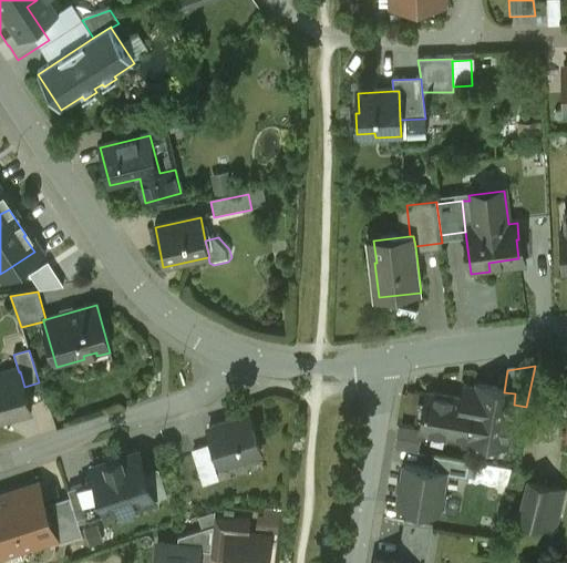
[(19,372),(0,377),(0,421),(32,412),(24,387),(20,371),(19,372)]
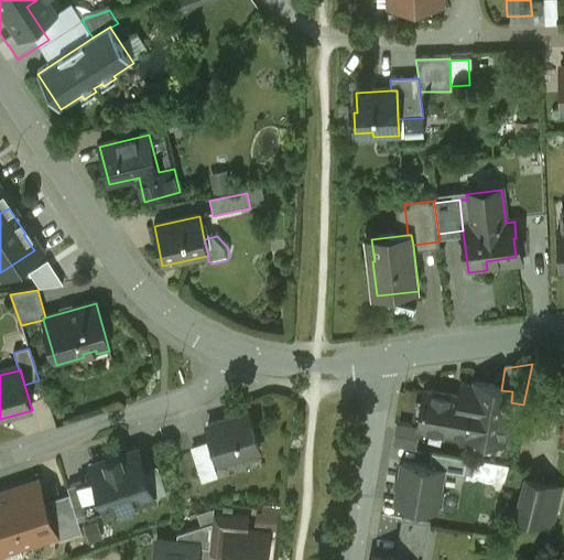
[(458,399),(424,394),(422,402),(419,420),(418,431),(419,431),(466,439),(467,439),(474,440),(495,443),(503,445),(511,402),(512,391),(501,390),(474,385),(473,389),(461,387),(458,399)]
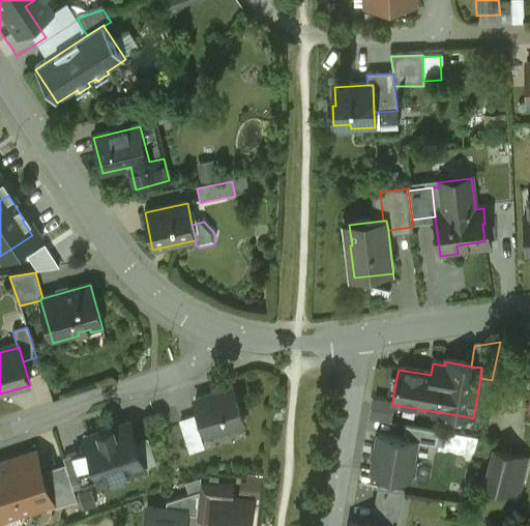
[(393,395),(396,378),(390,377),(387,393),(393,395)]
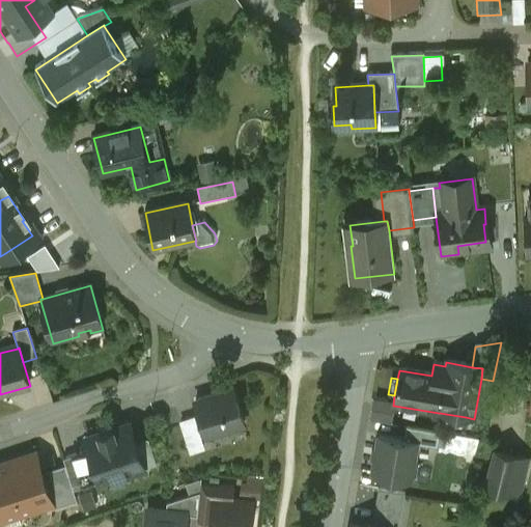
[(232,391),(196,403),(206,438),(244,426),(232,391)]
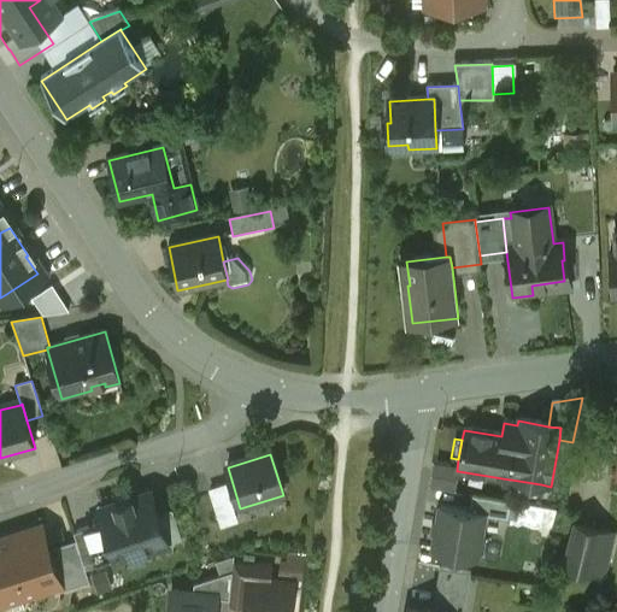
[(458,471),(457,471),(433,466),(429,490),(453,495),(458,471)]
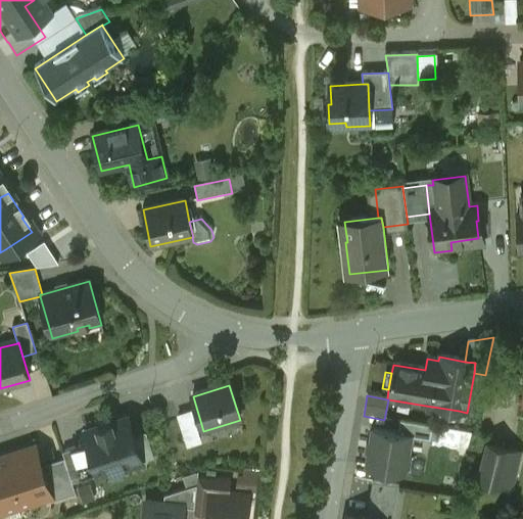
[(459,411),(439,408),(438,414),(458,417),(459,411)]
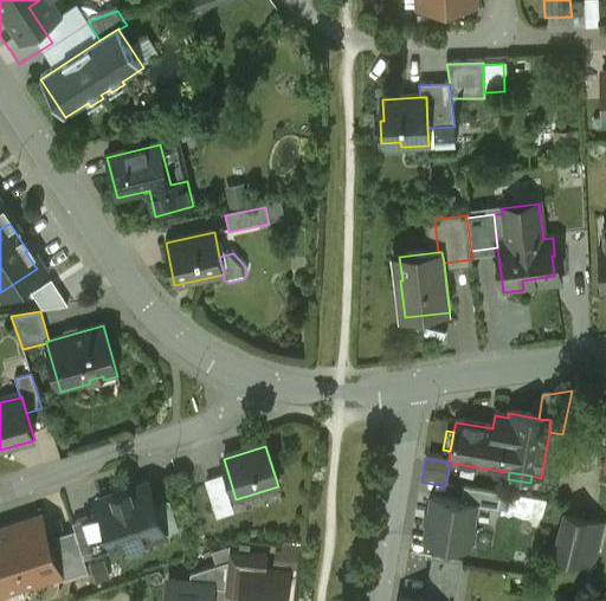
[(148,485),(130,491),(129,490),(113,496),(113,497),(98,502),(103,515),(115,551),(115,553),(143,543),(144,548),(166,541),(165,536),(148,485)]
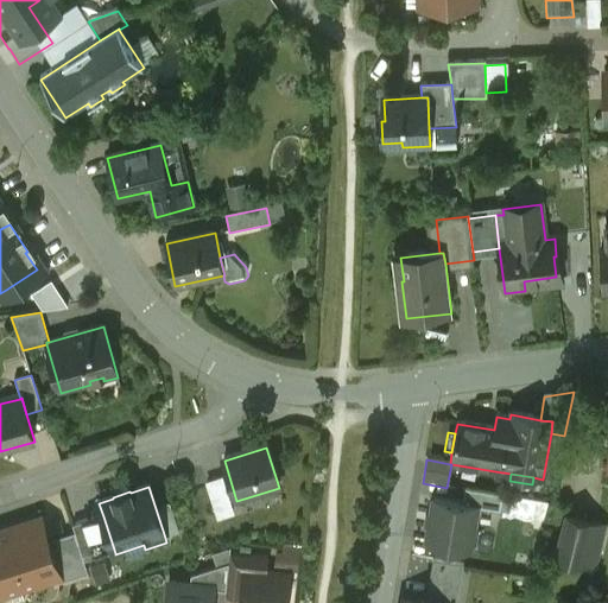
[(504,496),(466,490),(462,506),(477,508),(477,509),(500,513),(504,496)]
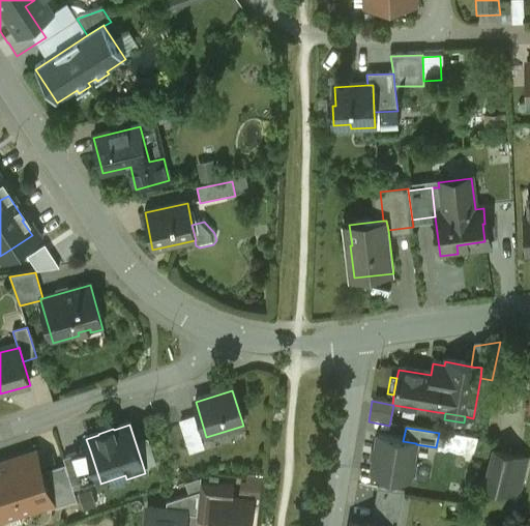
[(403,441),(379,437),(372,476),(409,483),(410,477),(413,475),(415,465),(413,463),(416,444),(416,443),(403,441)]
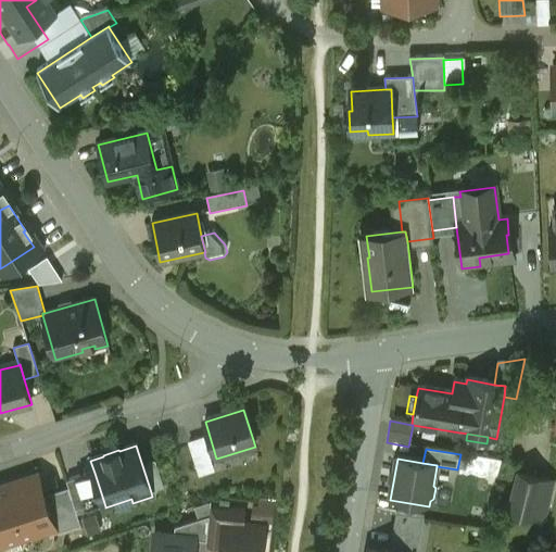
[(158,491),(166,488),(159,463),(150,465),(158,491)]
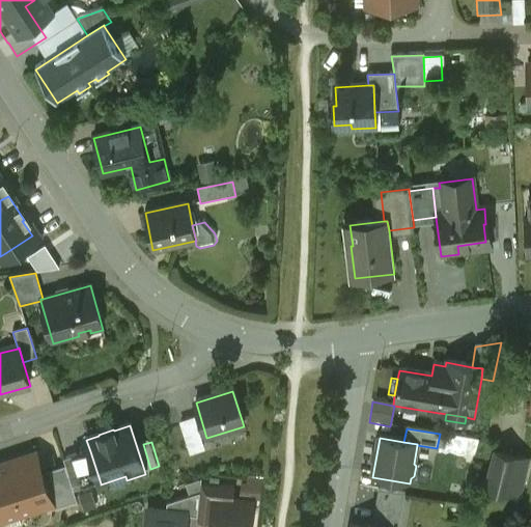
[(90,451),(78,455),(88,488),(101,483),(90,451)]
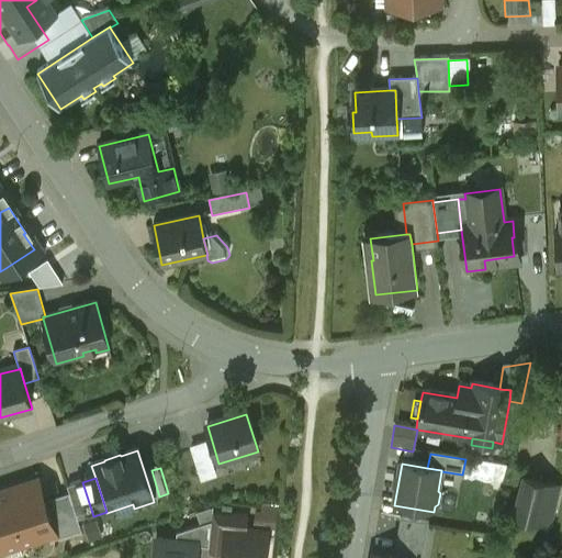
[(560,488),(525,478),(515,517),(550,527),(560,488)]
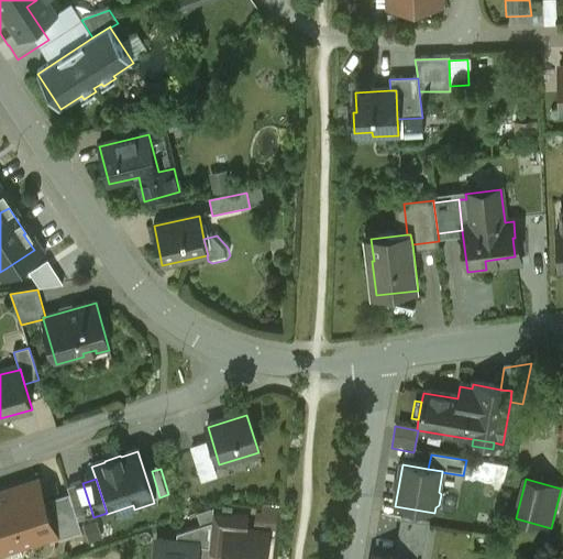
[(39,482),(0,494),(0,554),(0,555),(55,537),(56,537),(48,513),(39,482)]
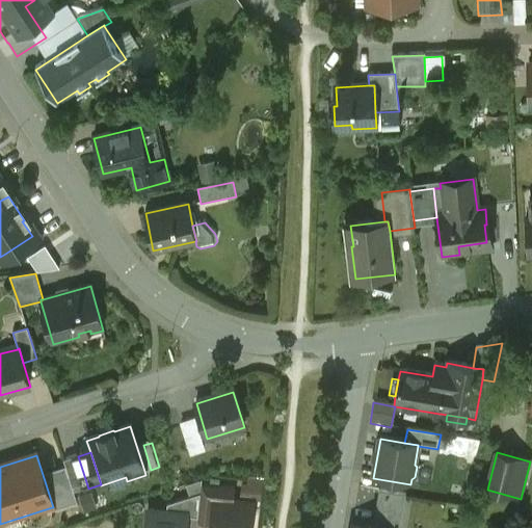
[(88,489),(78,456),(63,462),(69,477),(74,493),(88,489)]
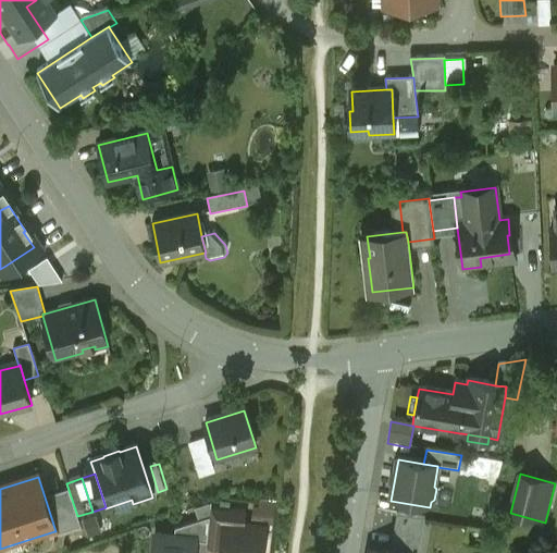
[(72,500),(48,507),(56,531),(54,531),(56,536),(81,528),(77,516),(72,500)]
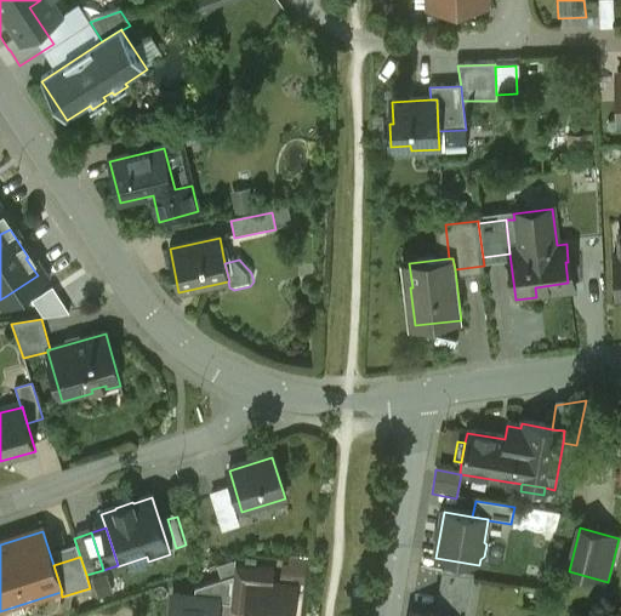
[(274,571),(235,568),(234,577),(233,585),(249,587),(249,585),(272,587),(274,571)]
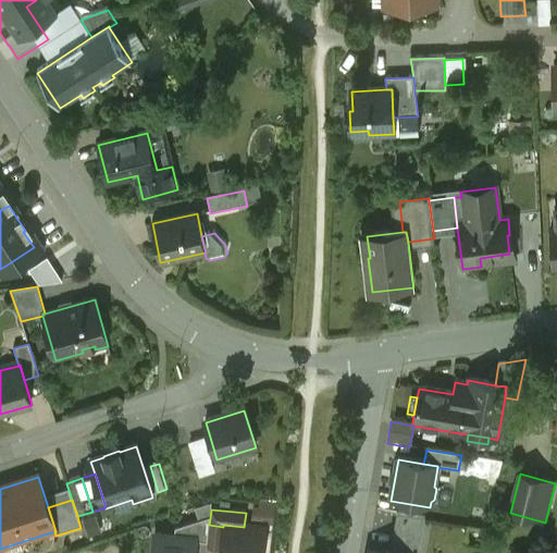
[(424,519),(397,515),(392,544),(420,549),(424,519)]
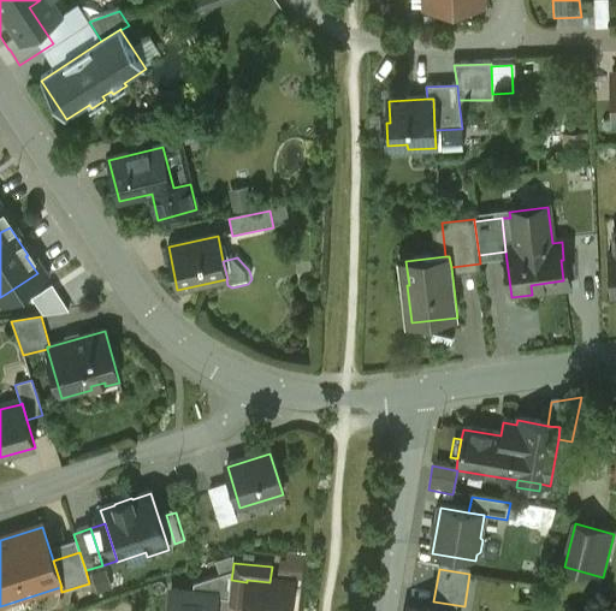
[(232,573),(194,585),(193,594),(215,597),(215,599),(230,600),(231,580),(232,573)]
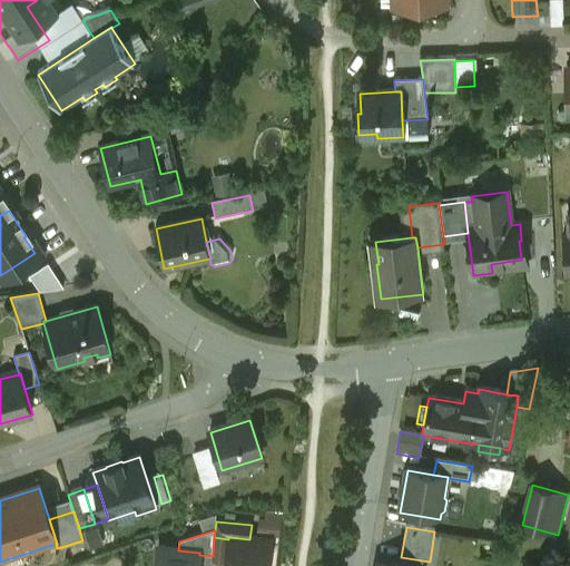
[(228,539),(214,537),(213,556),(212,562),(226,564),(228,539)]
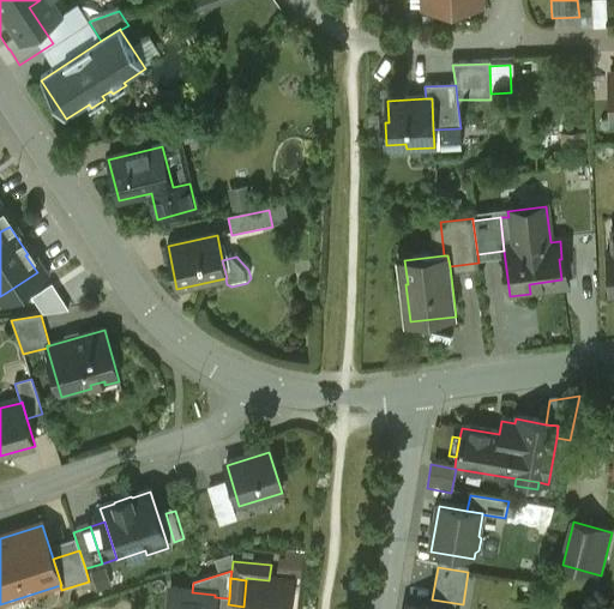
[(269,580),(246,578),(246,580),(244,607),(244,608),(288,608),(292,583),(269,580)]
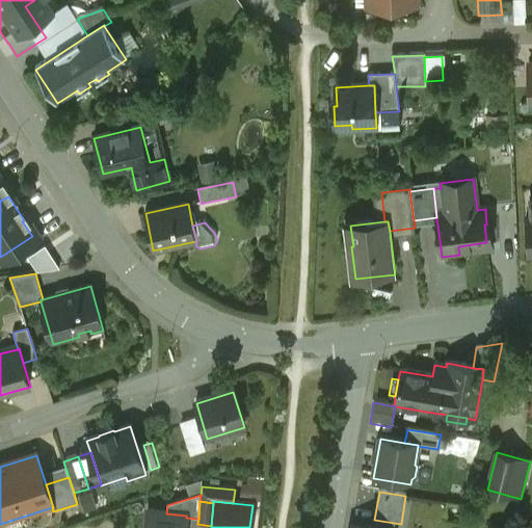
[(166,513),(149,512),(147,527),(185,527),(186,518),(186,516),(166,513)]
